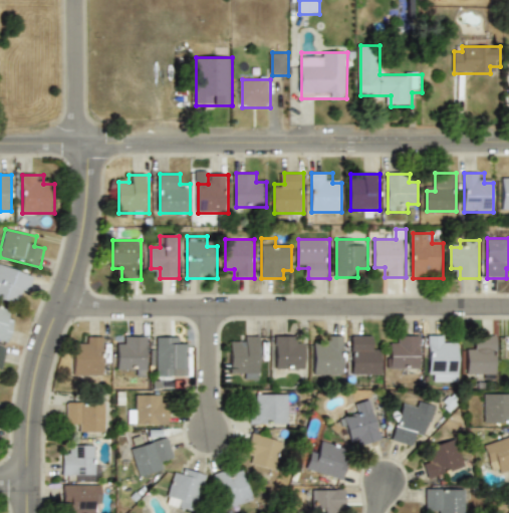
[(18,295),(29,298),(35,275),(0,265),(0,297),(16,302),(18,295)]
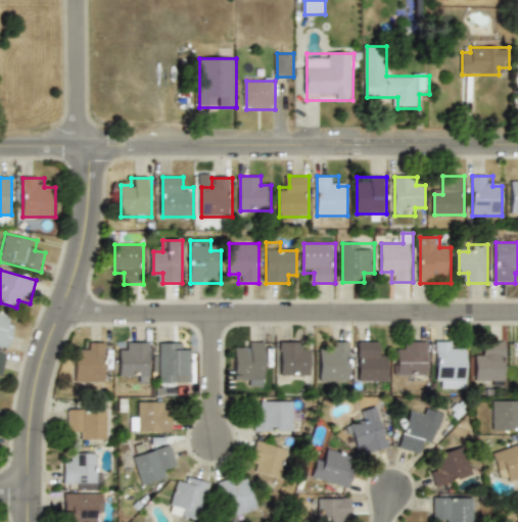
[(0,345),(10,348),(18,318),(0,313),(0,345)]
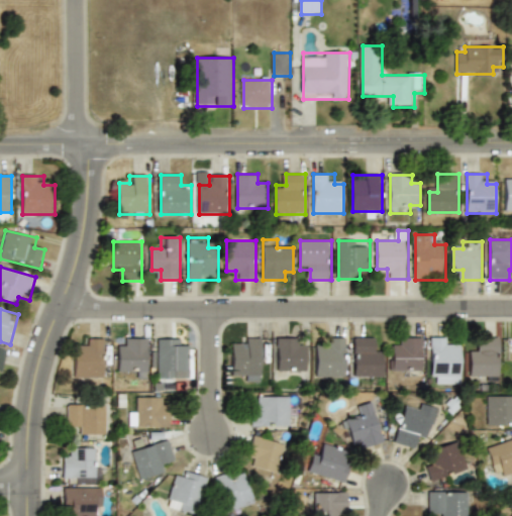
[(318,379),(348,379),(348,337),(328,337),(328,348),(318,348),(318,379)]
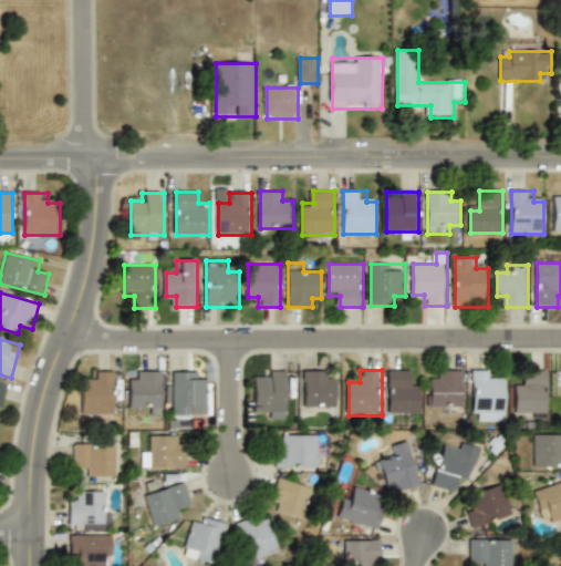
[(413,370),(391,370),(391,414),(424,414),(424,381),(413,381),(413,370)]
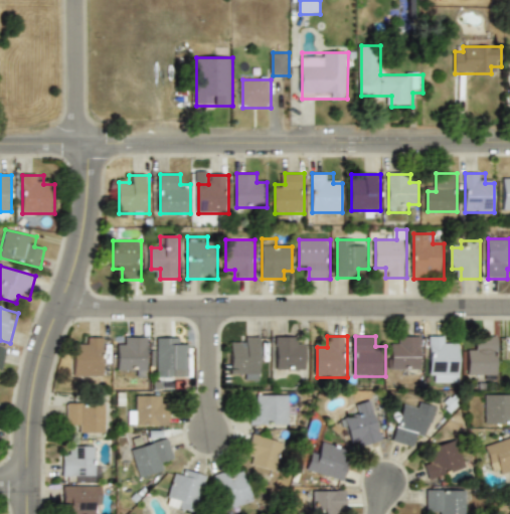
[(451,336),(431,336),(431,376),(461,376),(461,346),(451,346),(451,336)]
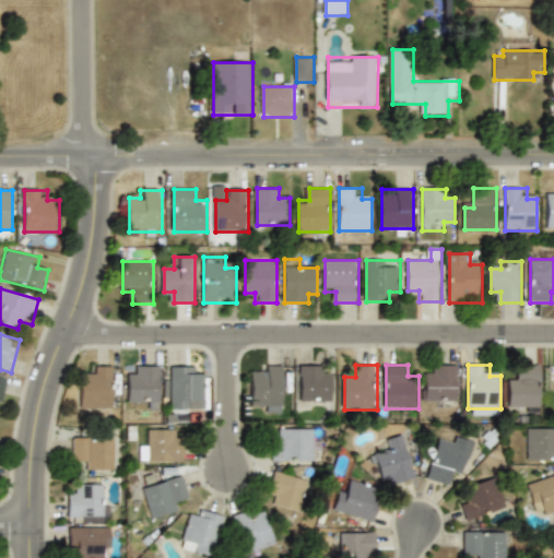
[(509,407),(542,407),(542,365),(521,365),(521,376),(509,376),(509,407)]
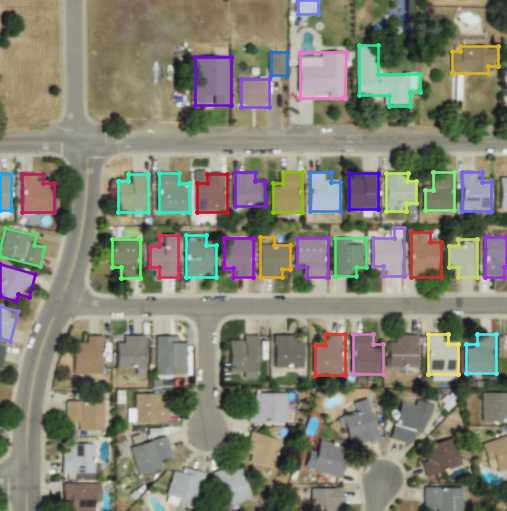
[(119,365),(139,365),(139,375),(148,375),(148,335),(128,335),(128,344),(119,344),(119,365)]
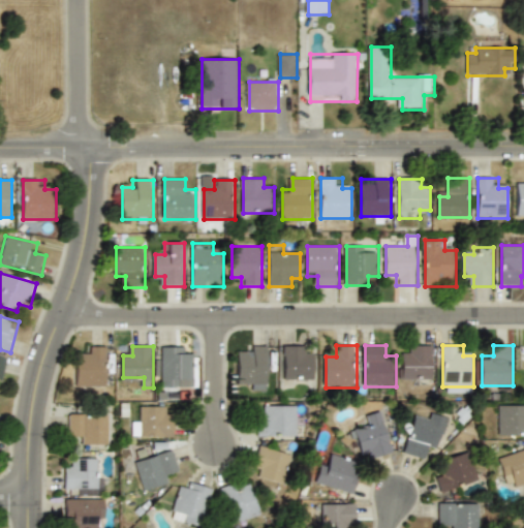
[(240,390),(271,390),(271,346),(247,346),(247,348),(240,348),(240,390)]
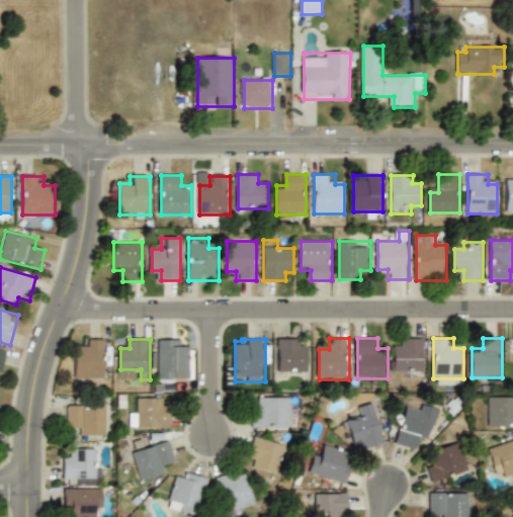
[(310,372),(310,339),(279,339),(279,372),(310,372)]
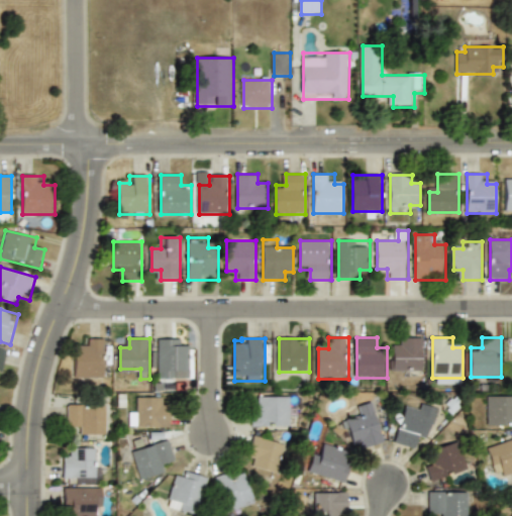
[(403,347),(394,347),(394,372),(426,372),(426,338),(403,338),(403,347)]
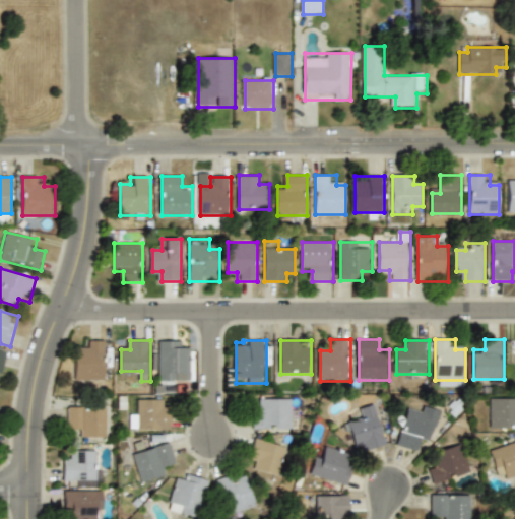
[(76,381),(108,381),(108,341),(86,341),(86,350),(76,350),(76,381)]
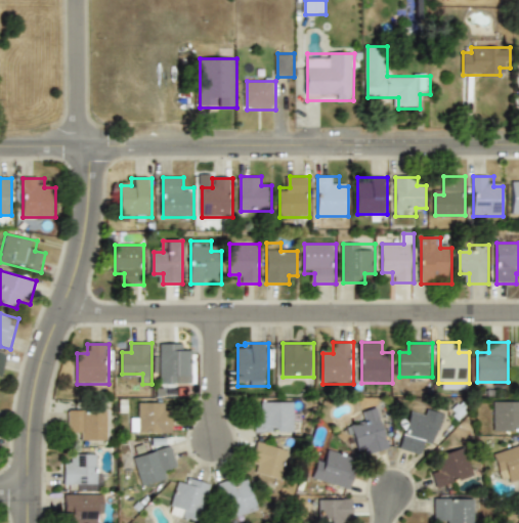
[(193,352),(185,352),(185,344),(162,344),(162,383),(193,383),(193,352)]
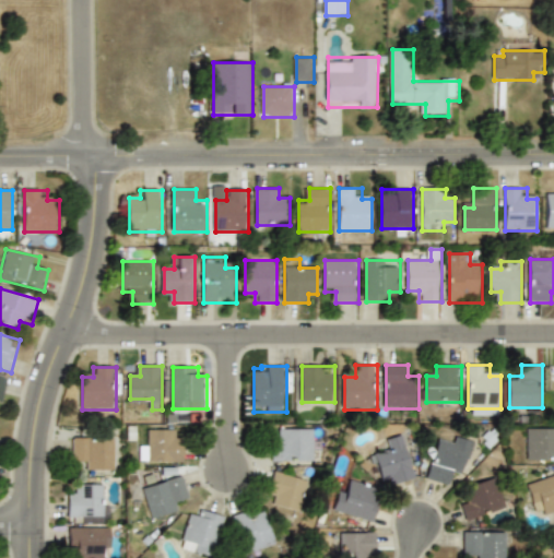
[(11,380),(0,377),(0,399),(6,401),(11,380)]
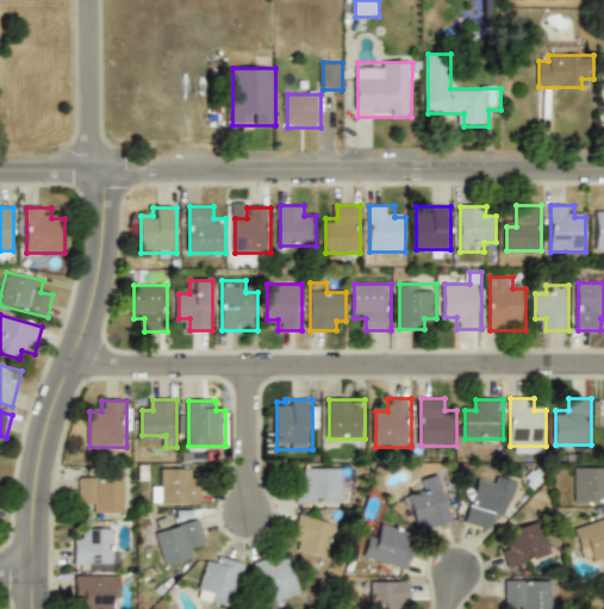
[(603,467),(576,467),(576,504),(603,504),(603,467)]
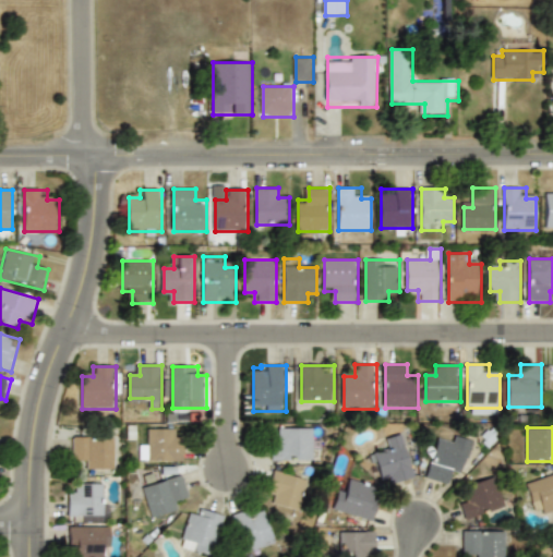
[(176,439),(176,428),(153,428),(153,439),(143,439),(143,461),(185,461),(185,439),(176,439)]
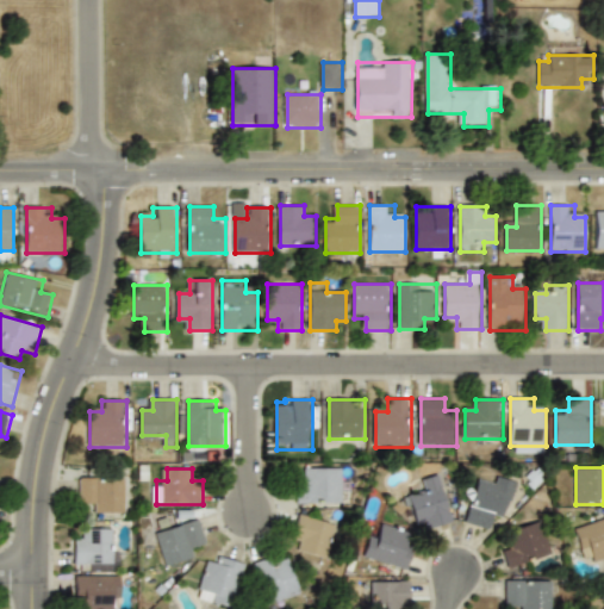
[(343,504),(343,468),(310,468),(310,480),(299,480),(299,504),(343,504)]
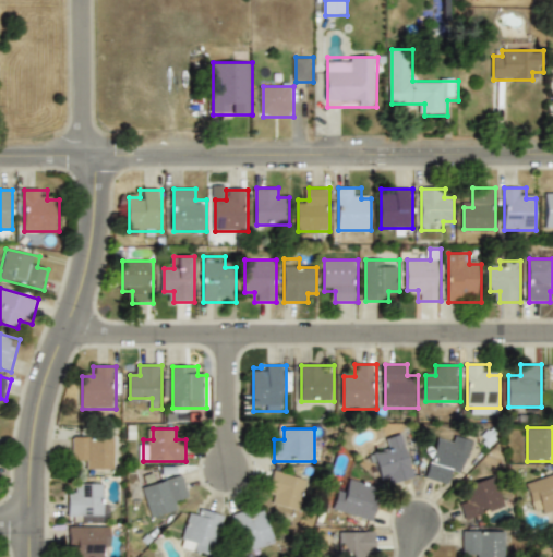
[(437,440),(427,477),(448,484),(452,473),(463,476),(473,442),(451,434),(447,444),(437,440)]
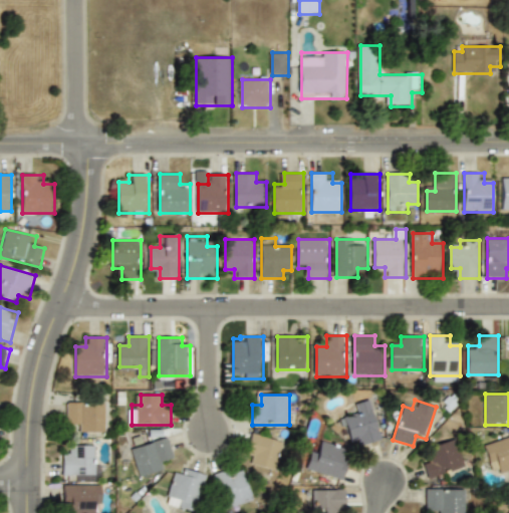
[(360,437),(362,447),(383,441),(370,401),(353,406),(355,415),(343,419),(350,440),(360,437)]
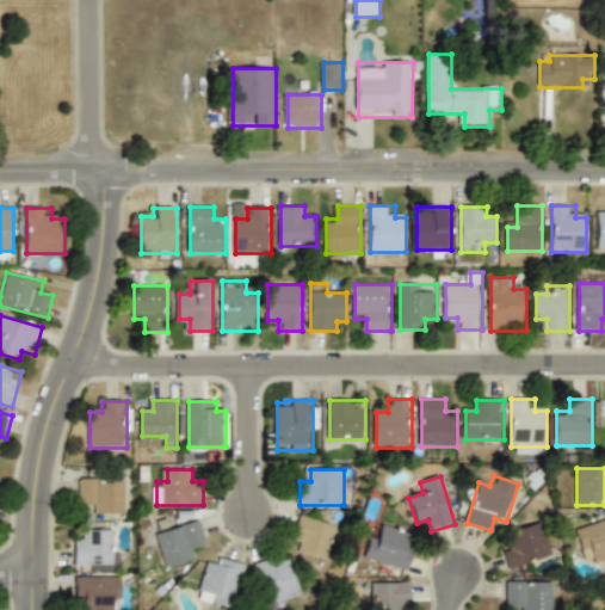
[(128,479),(81,479),(81,503),(93,503),(93,515),(128,515),(128,479)]
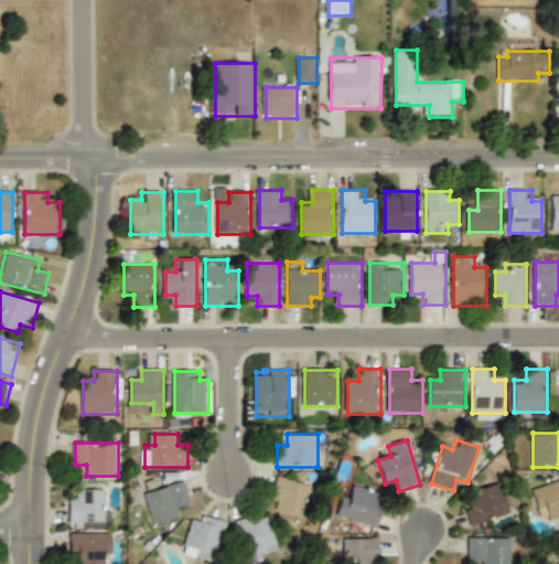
[(280,511),(303,518),(312,486),(280,477),(273,499),(283,501),(280,511)]
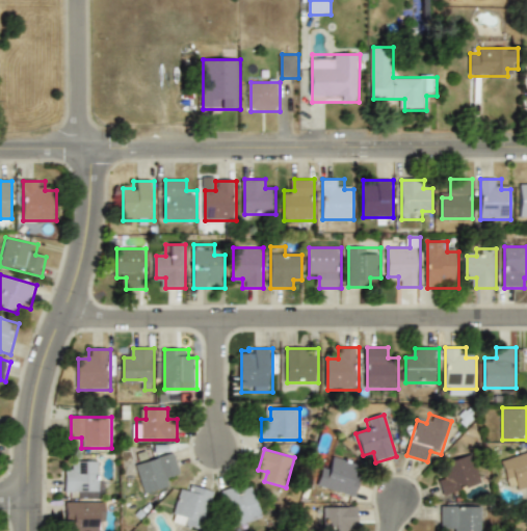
[(138,462),(146,494),(175,486),(173,476),(182,473),(177,453),(138,462)]
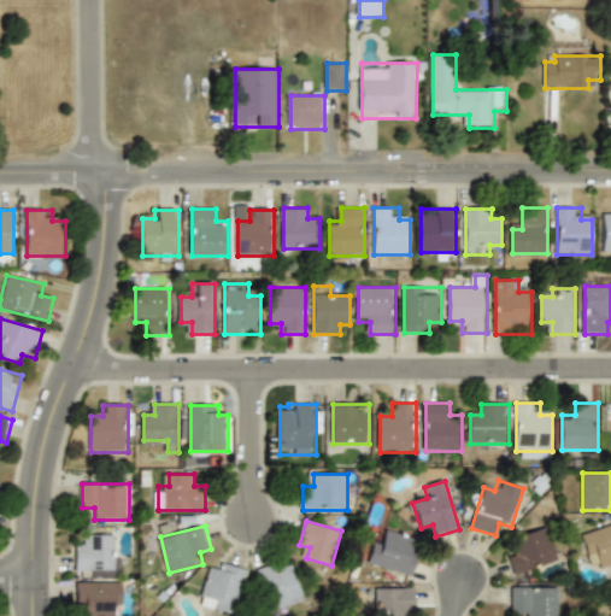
[(610,526),(583,534),(594,570),(610,565),(610,526)]
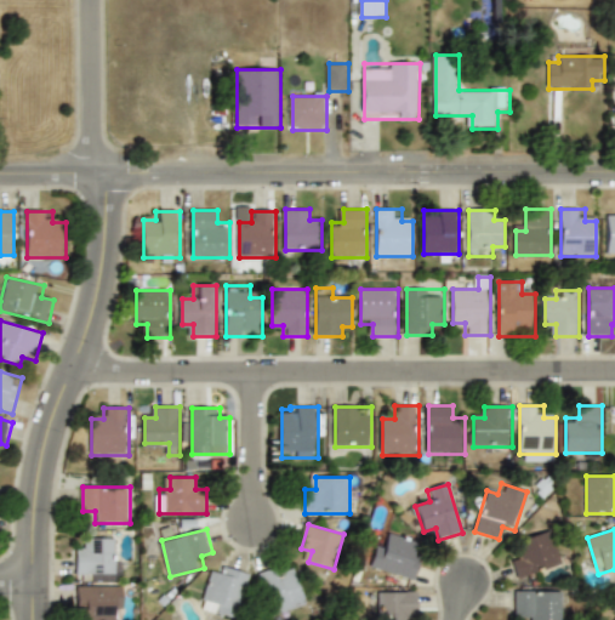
[(512,557),(519,579),(563,566),(552,530),(519,540),(523,553),(512,557)]
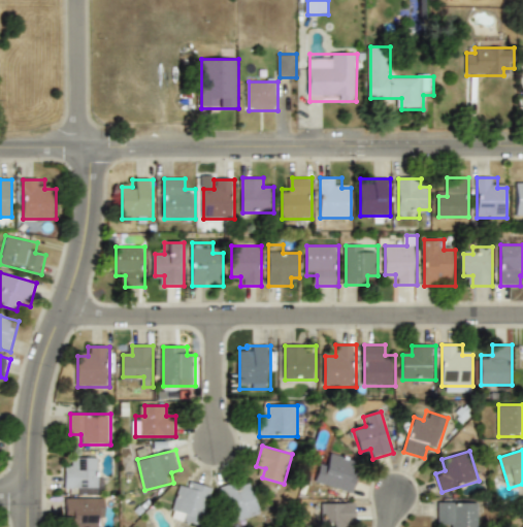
[(315,483),(353,493),(359,471),(350,469),(353,459),(324,452),(315,483)]
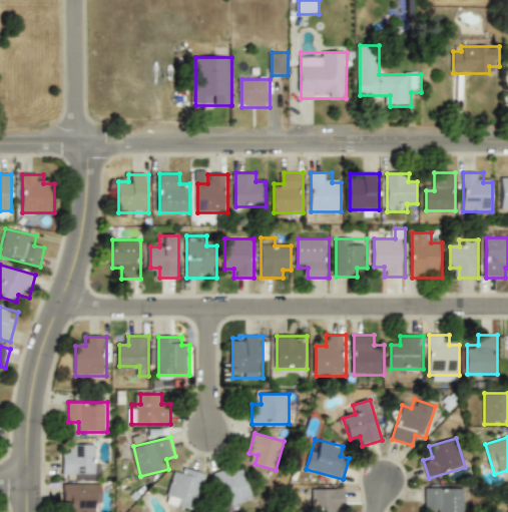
[(65,481),(104,481),(104,461),(95,461),(95,444),(73,444),(73,453),(65,453),(65,481)]
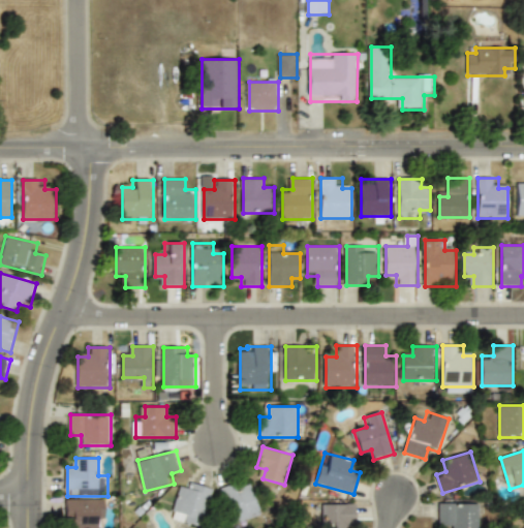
[(182,488),(172,518),(199,527),(203,527),(216,491),(194,483),(191,491),(182,488)]
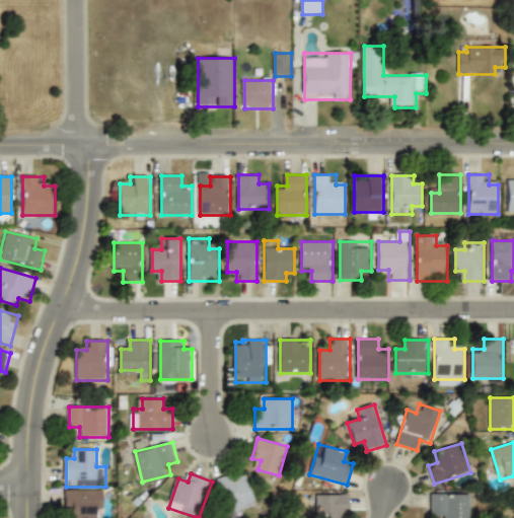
[(257,505),(247,475),(222,484),(231,513),(257,505)]
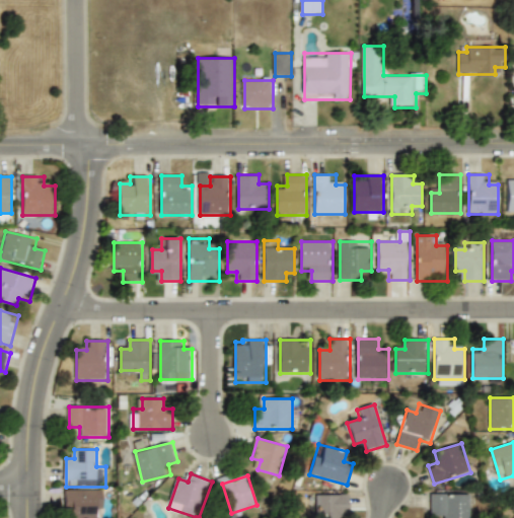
[(105,517),(105,490),(66,490),(66,512),(75,512),(75,517),(105,517)]
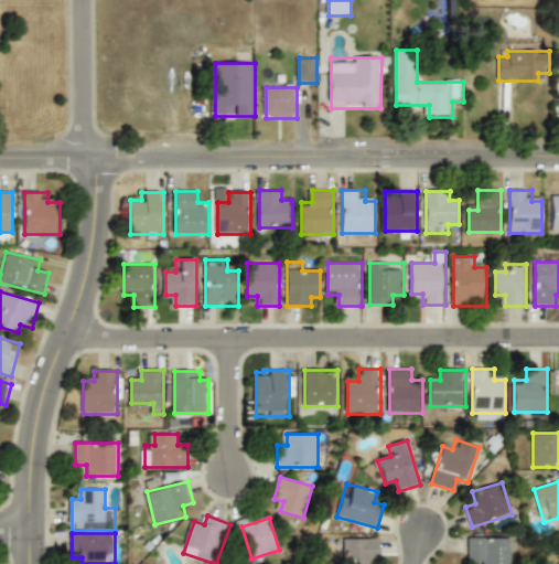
[(512,563),(512,538),(469,538),(469,563),(512,563)]
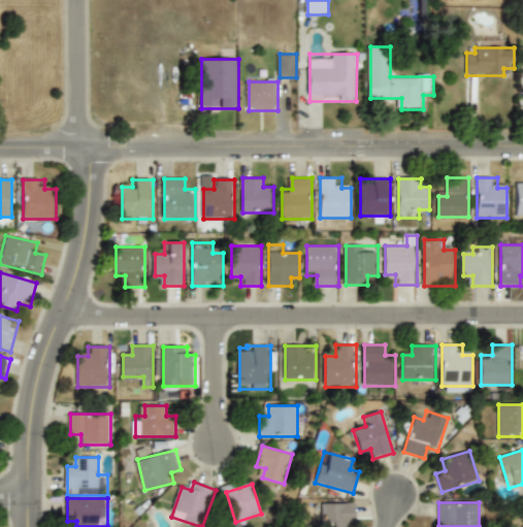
[(355,526),(355,503),(322,503),(322,526),(355,526)]
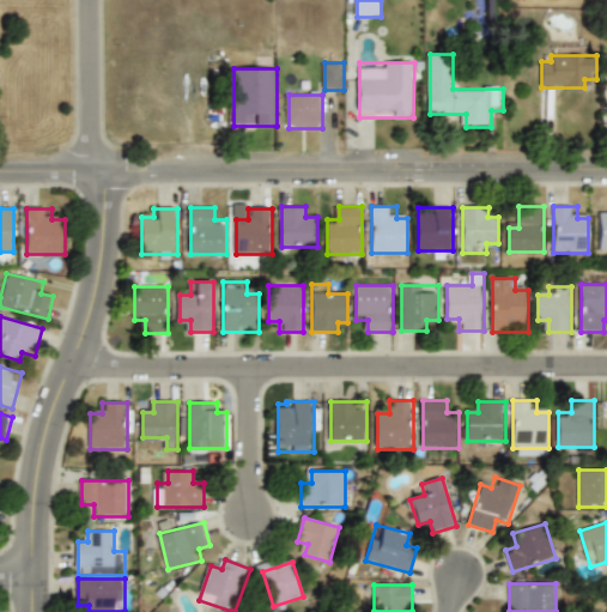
All buildings are outlined.
